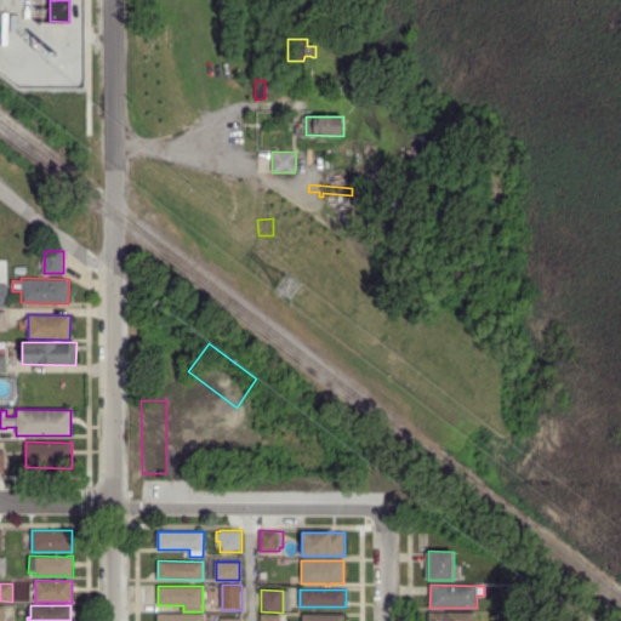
[(427,610),(426,620),(473,620),(474,611),(427,610)]
